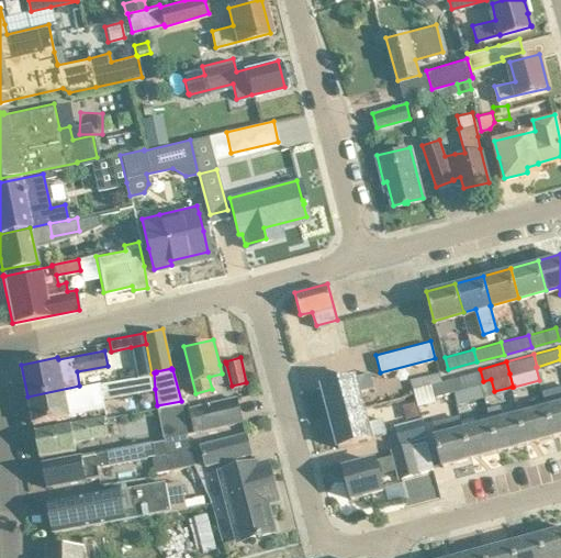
[(417,405),(426,403),(421,386),(441,380),(439,369),(411,377),(417,405)]
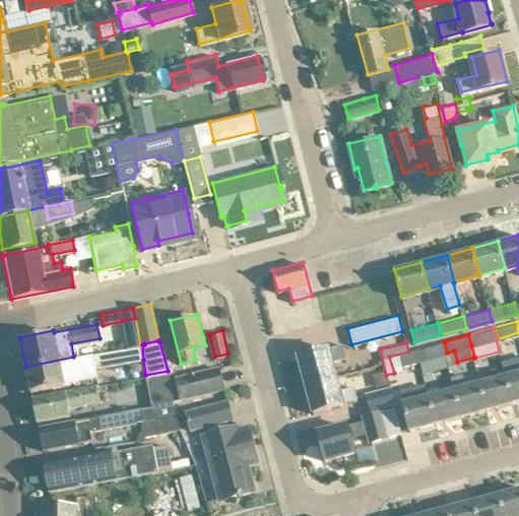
[(444,341),(417,348),(420,360),(447,352),(444,341)]
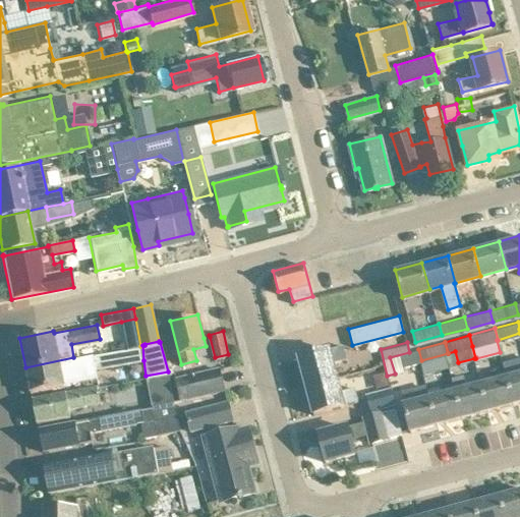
[(304,383),(335,375),(331,359),(345,355),(342,343),(297,355),(304,383)]
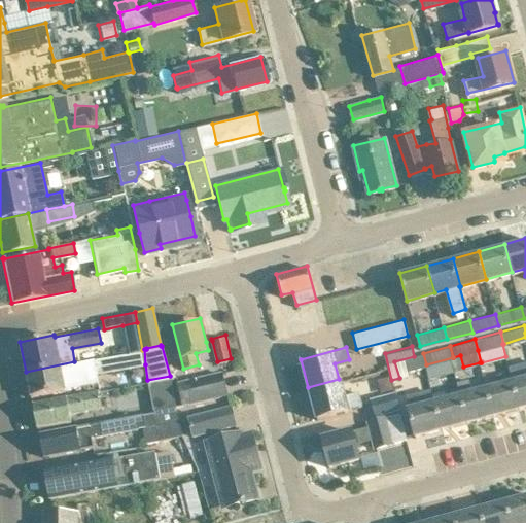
[(426,364),(423,353),(414,356),(394,361),(399,378),(408,376),(406,371),(408,370),(426,364)]
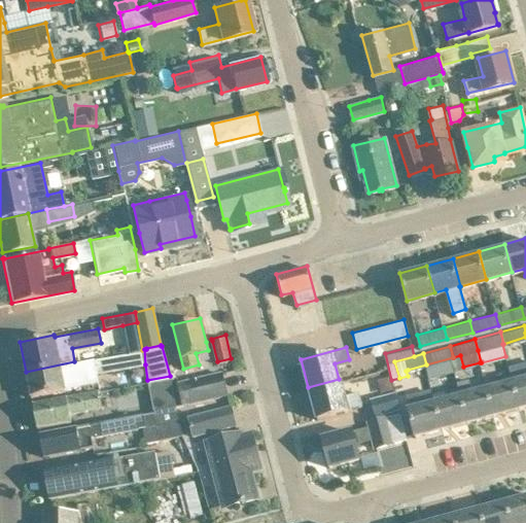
[(74,361),(26,372),(31,396),(32,395),(50,392),(65,389),(64,386),(72,385),(99,380),(97,373),(95,358),(85,359),(74,361)]
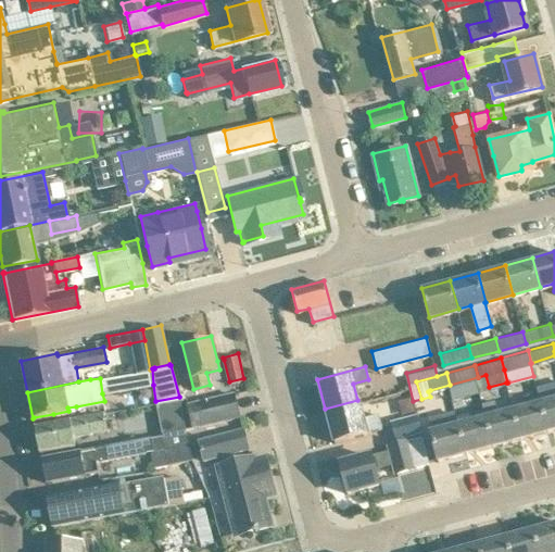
[(192,426),(218,421),(239,415),(234,392),(187,403),(192,426)]
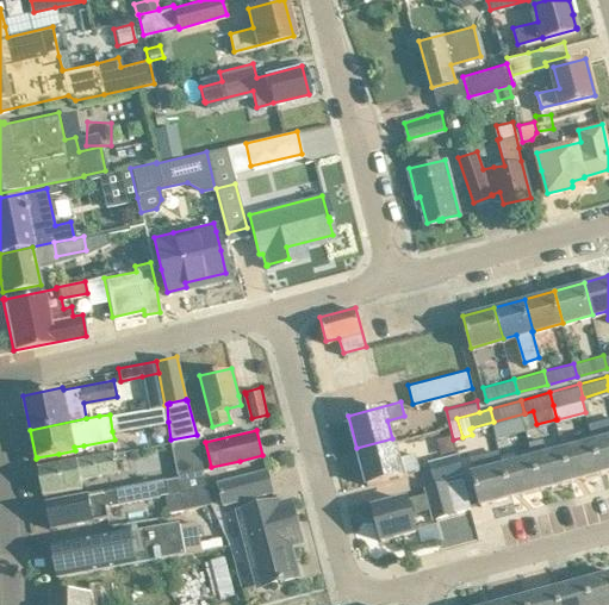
[(608,432),(592,437),(602,472),(608,469),(608,432)]
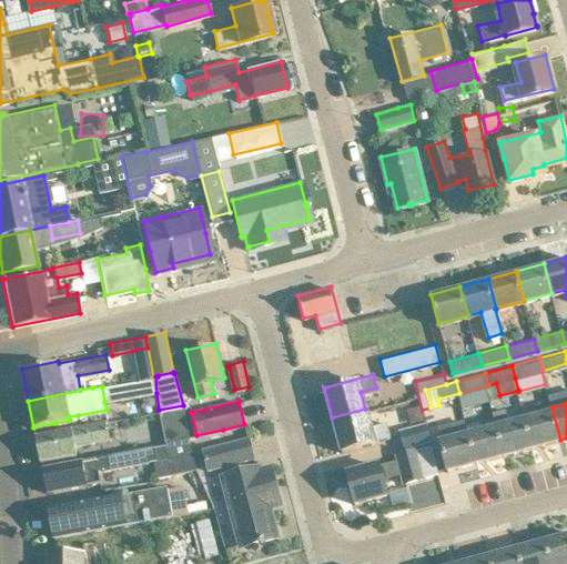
[(183,405),(159,410),(165,442),(190,437),(183,405)]
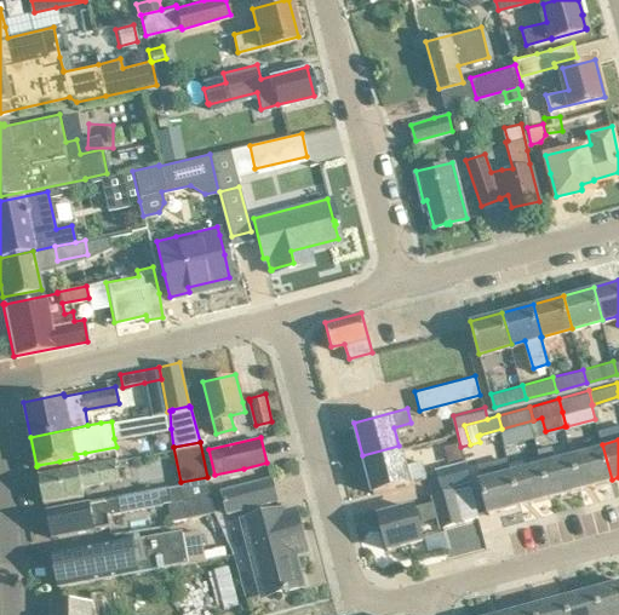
[(538,447),(542,460),(550,495),(582,487),(573,452),(555,457),(551,443),(538,447)]
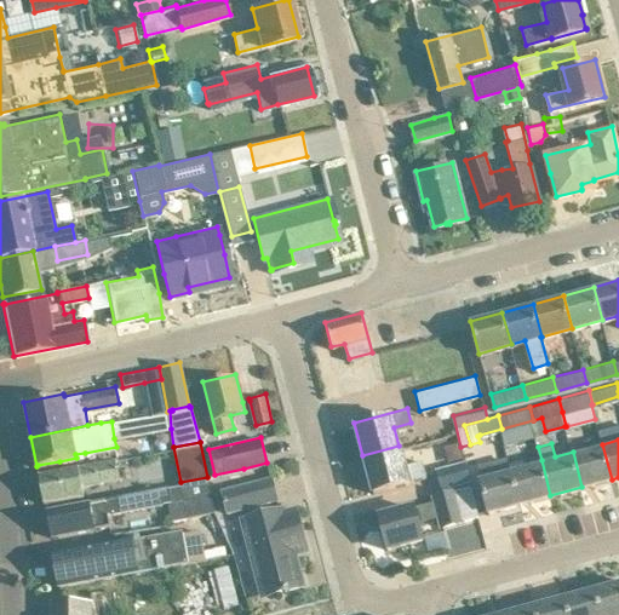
[(602,444),(573,452),(582,487),(612,480),(602,444)]
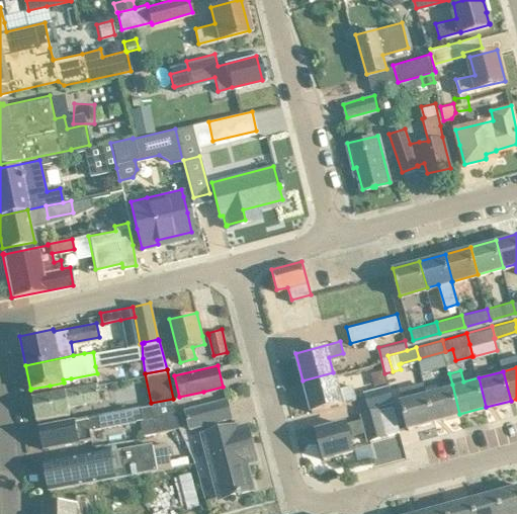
[(311,410),(330,405),(355,398),(351,382),(337,387),(333,372),(303,380),(311,410)]
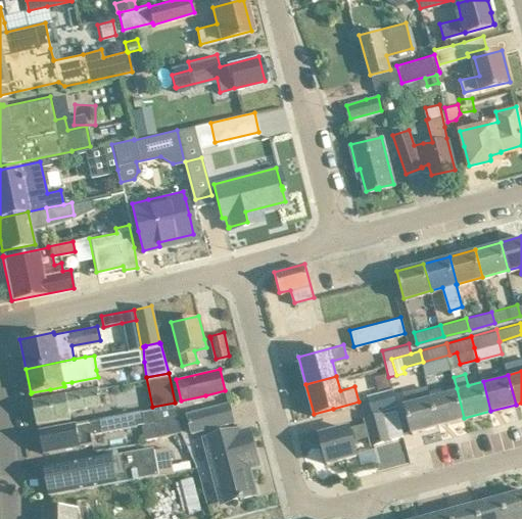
[(392,386),(368,393),(372,410),(396,403),(392,386)]
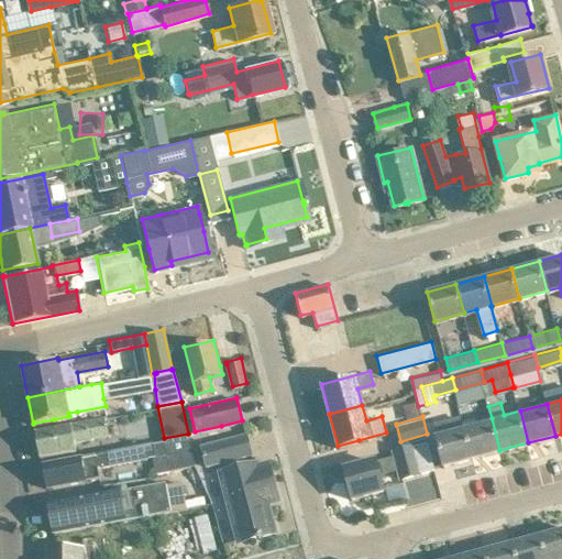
[(462,419),(464,425),(472,458),(499,450),(492,418),(476,423),(474,416),(462,419)]
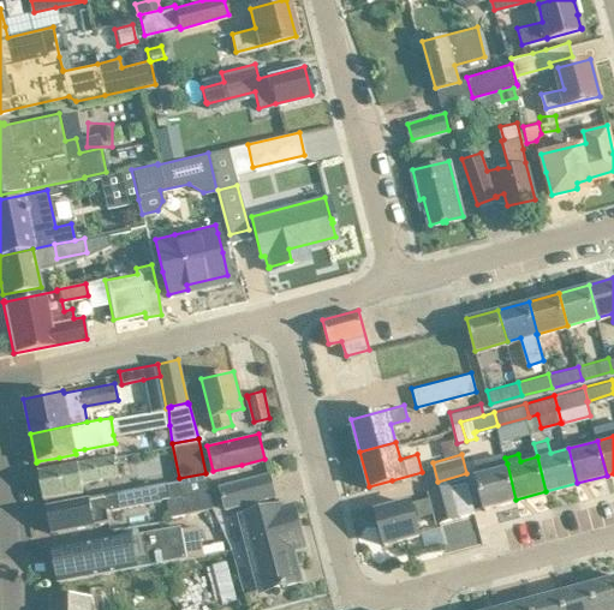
[(82,490),(79,480),(118,473),(114,455),(37,470),(43,498),(82,490)]
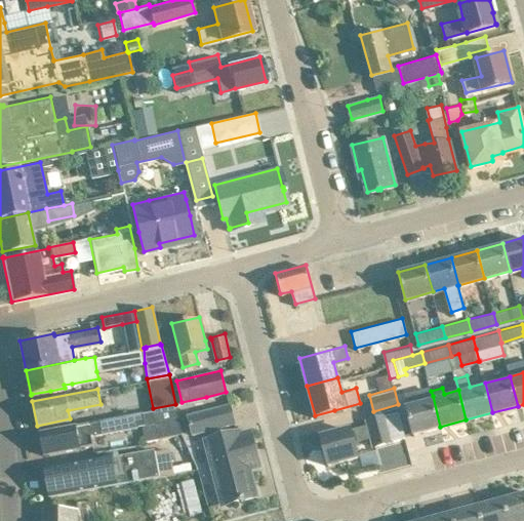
[(440,427),(433,396),(405,404),(412,434),(440,427)]
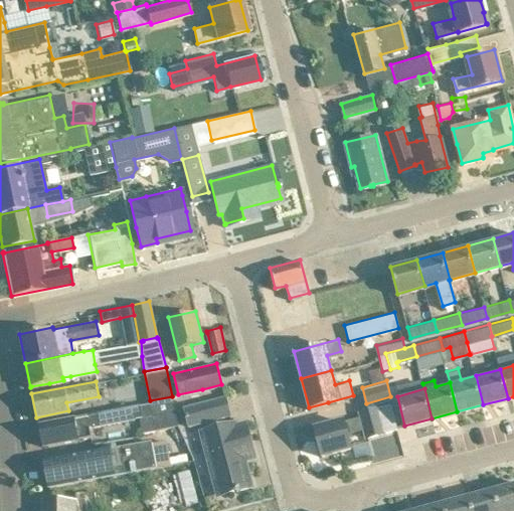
[(224,395),(182,407),(188,424),(229,413),(224,395)]
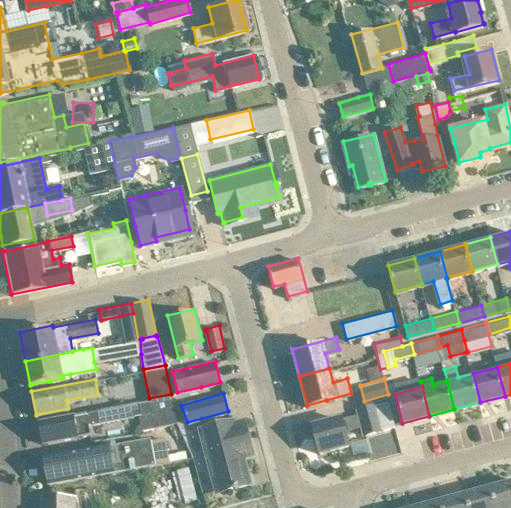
[(154,426),(157,425),(160,424),(177,421),(171,394),(149,398),(149,400),(39,420),(43,442),(90,433),(88,423),(132,415),(132,414),(151,411),(154,426)]
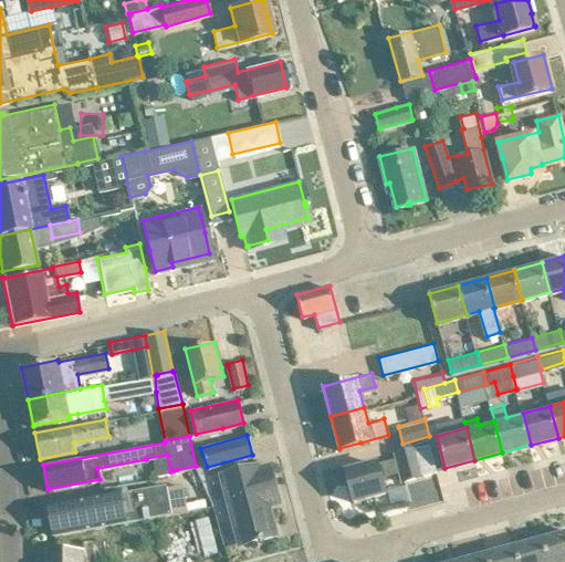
[(401,480),(404,479),(437,470),(429,443),(395,451),(396,457),(345,470),(353,500),(385,491),(380,475),(399,470),(401,480)]
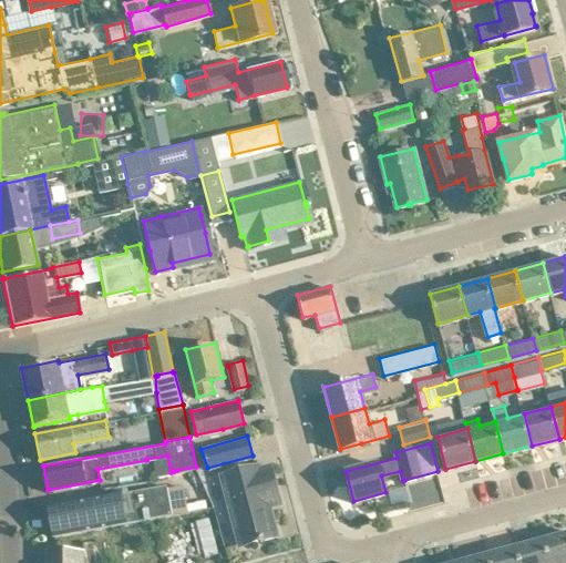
[(258,464),(236,471),(220,474),(239,544),(264,539),(264,536),(276,533),(265,489),(275,487),(270,464),(258,468),(258,464)]
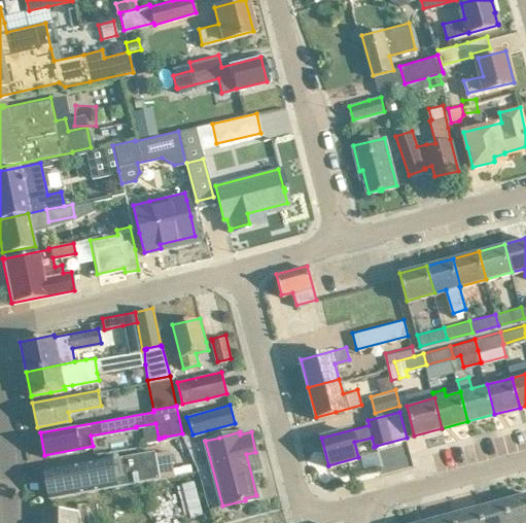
[(47,469),(44,469),(49,497),(70,493),(135,482),(174,475),(170,450),(154,452),(154,450),(83,462),(65,465),(47,469)]
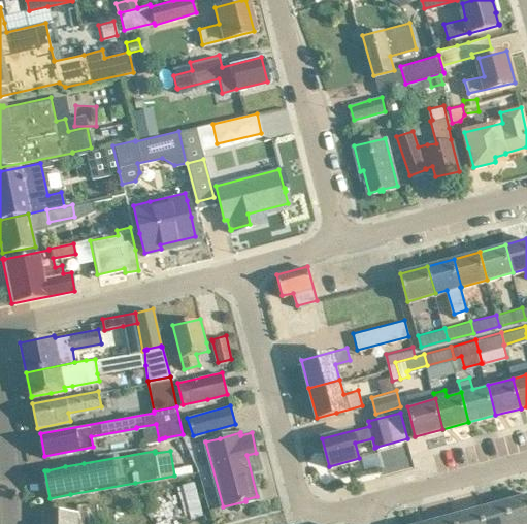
[(526,523),(526,494),(505,500),(512,523),(526,523)]
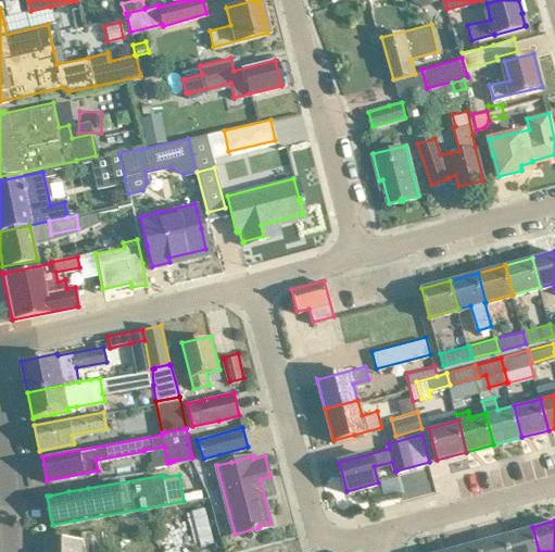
[(167,523),(129,528),(130,541),(168,536),(167,523)]
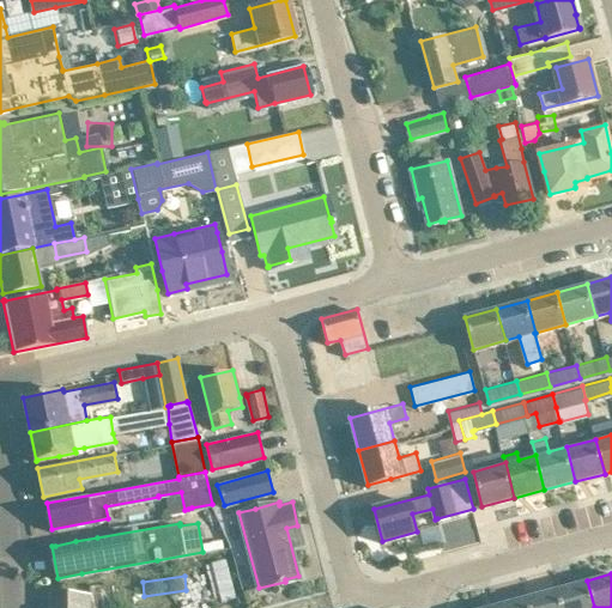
[(594,607),(587,581),(558,589),(562,607),(594,607)]
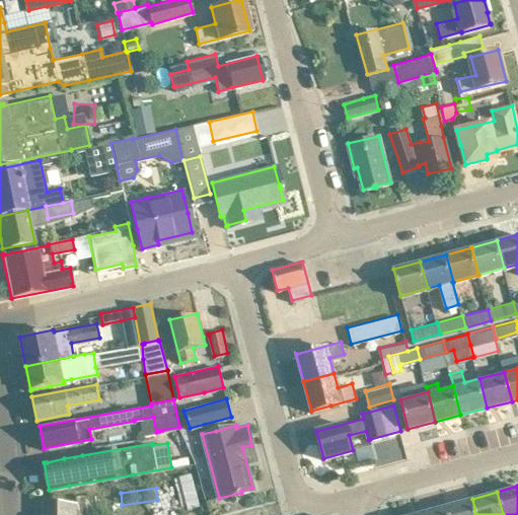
[(95,514),(94,493),(86,493),(76,494),(76,501),(63,502),(43,502),(43,514),(95,514)]
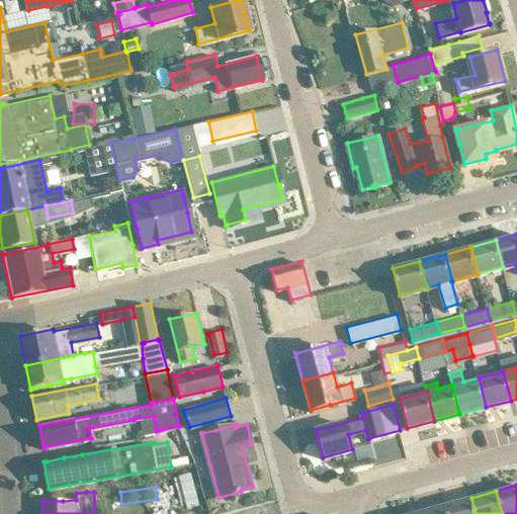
[(475,513),(471,498),(445,505),(447,513),(475,513)]
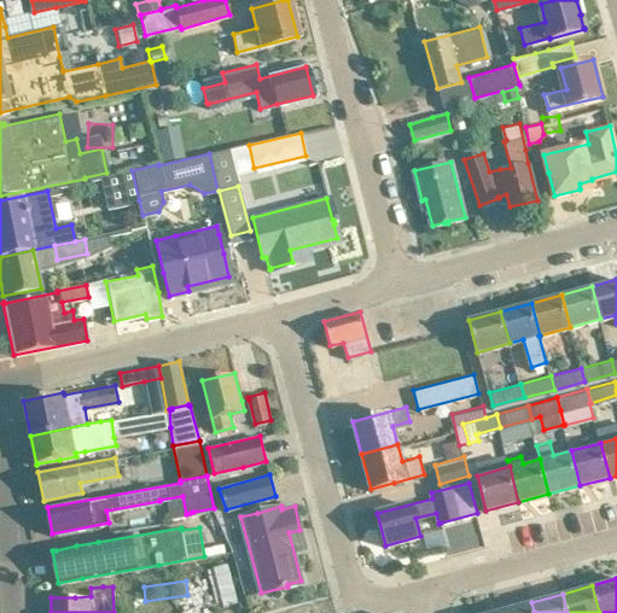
[(534,612),(531,602),(501,609),(501,612),(534,612)]
